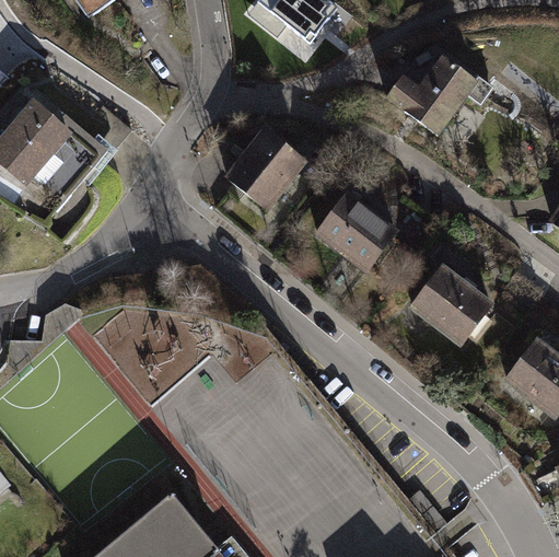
[(74,0),(85,16),(108,0),(74,0)]
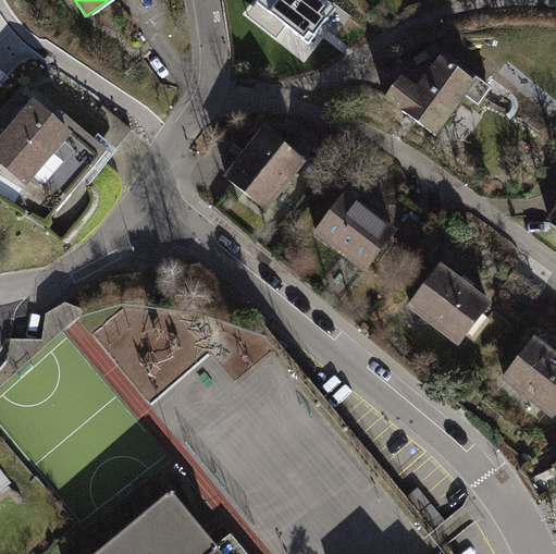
[(332,2),(329,0),(259,0),(249,12),(295,48),(332,2)]
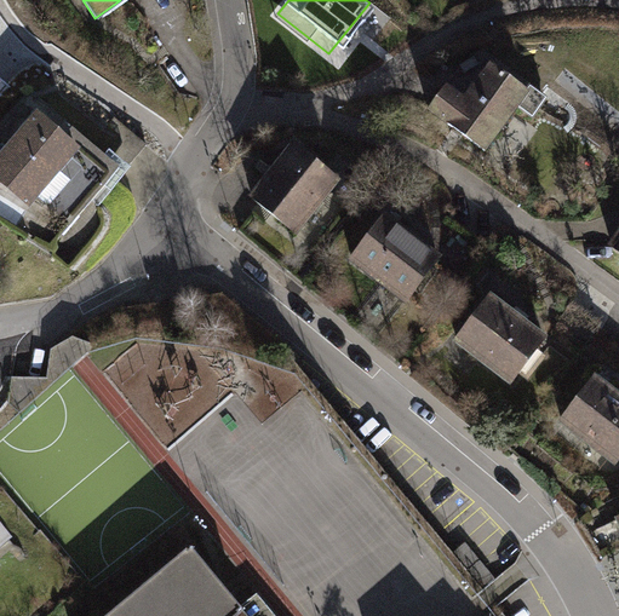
[(446,80),(427,107),(486,149),(517,104),(533,115),(549,93),(531,80),(527,85),(489,57),(464,92),(446,80)]
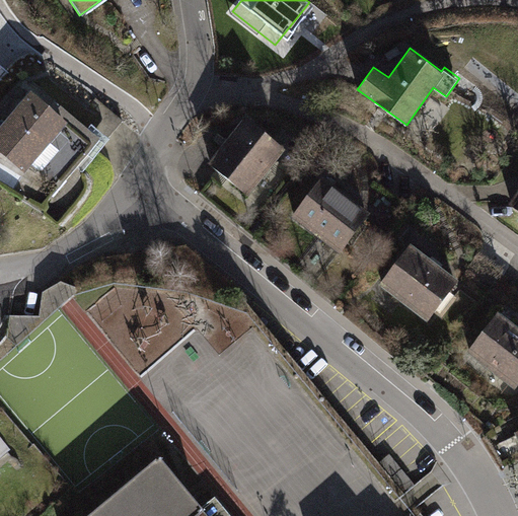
[(28,88),(0,122),(0,152),(52,195),(99,137),(59,103),(54,108),(28,88)]
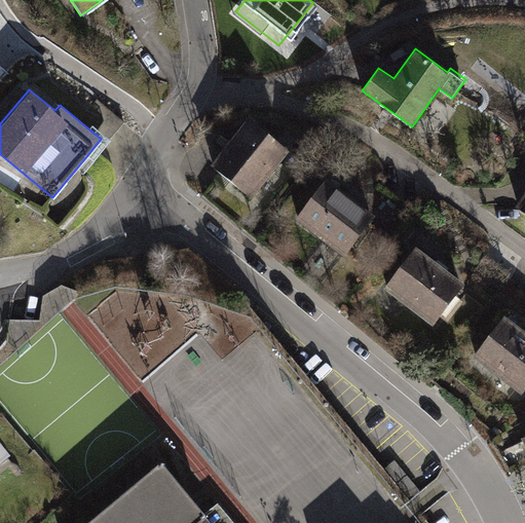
[(247,116),(208,164),(250,198),(289,150),(247,116)]
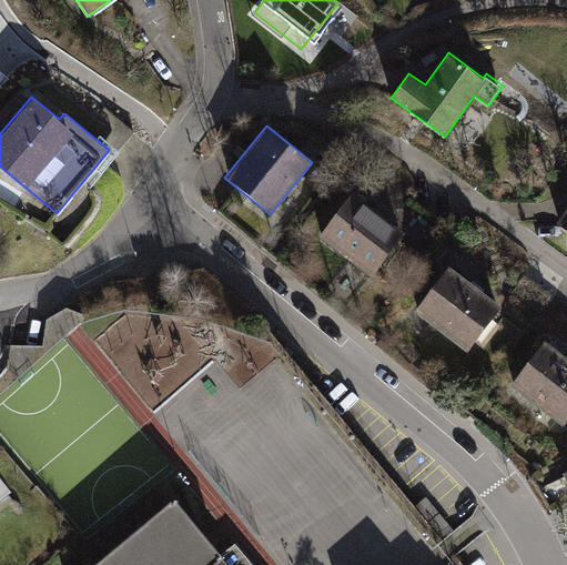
[(354,191),(319,235),(371,276),(406,231),(354,191)]
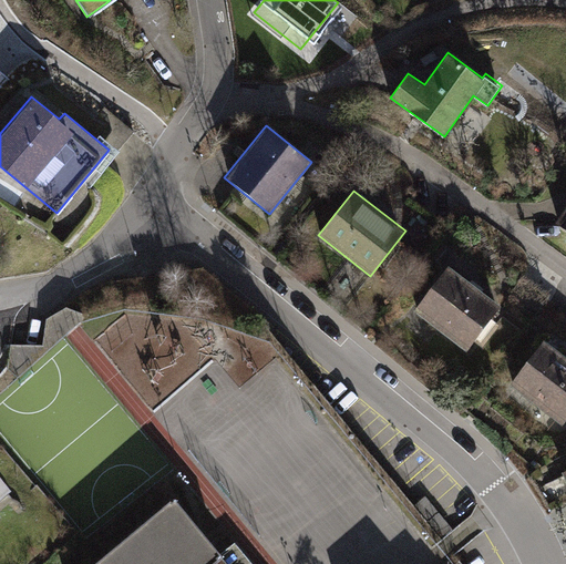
[(565,205),(555,222),(565,229),(565,205)]
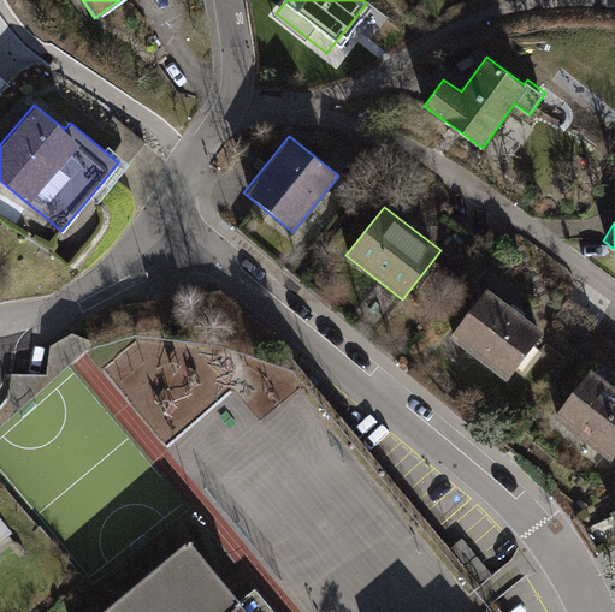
[(488,286),(450,336),(508,379),(545,331),(488,286)]
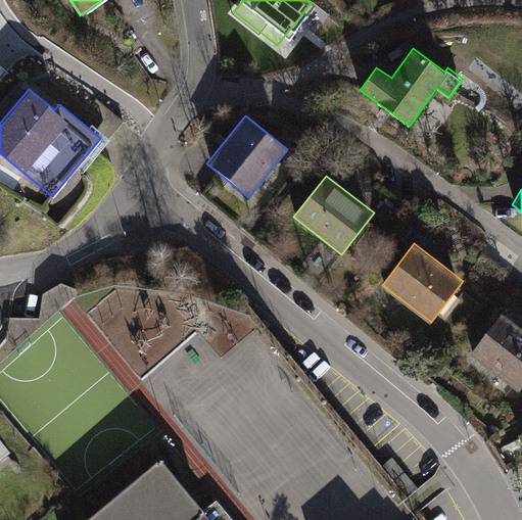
[(521,327),(502,312),(470,353),(519,390),(521,386),(521,327)]
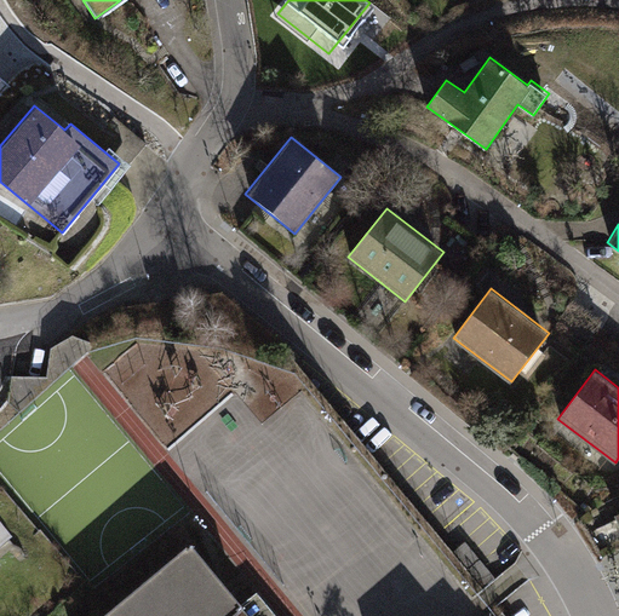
[(0,542),(10,535),(0,523),(0,542)]
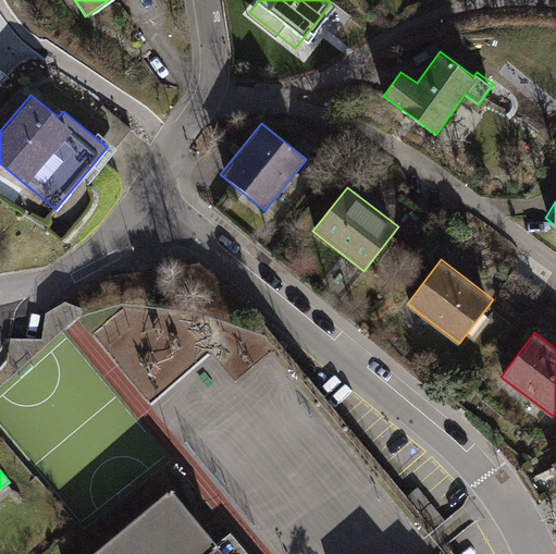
[(211,548),(168,494),(96,553),(244,553),(229,534),(211,548)]
